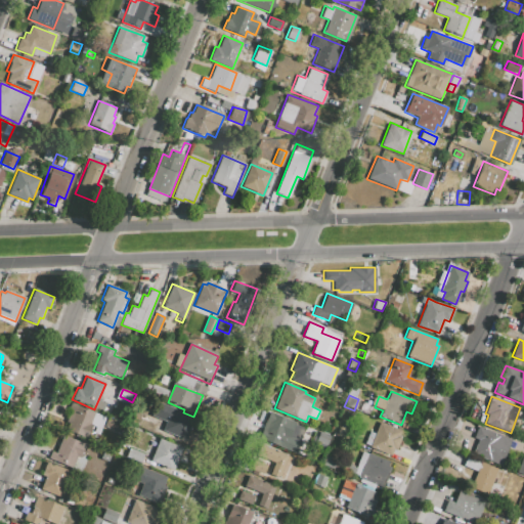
[(70,402),(105,418),(100,429),(92,425),(87,437),(66,429),(69,423),(66,421),(70,409),(67,408),(70,402)]
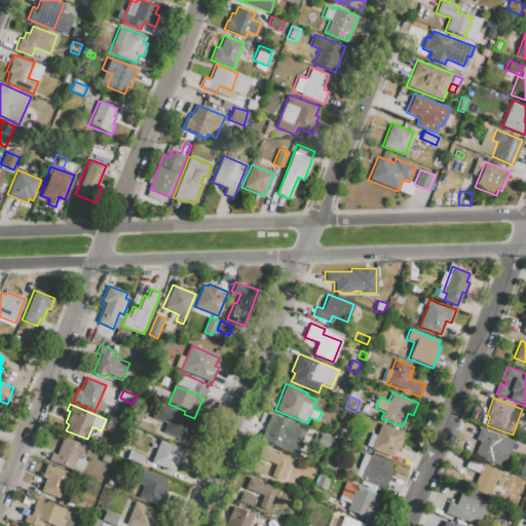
[(154,419),(168,425),(164,435),(188,444),(196,422),(158,407),(154,419)]
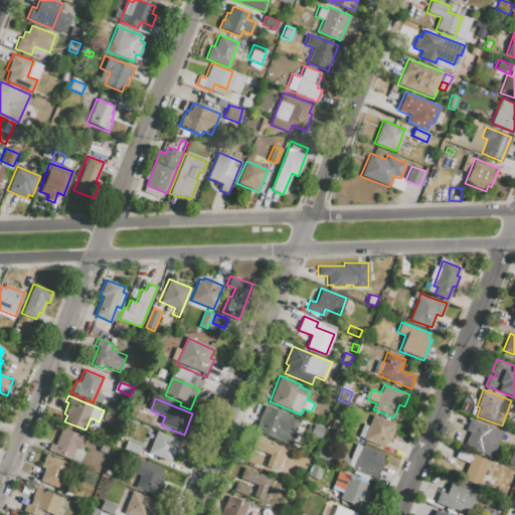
[(253,432),(291,447),(296,435),(285,431),(292,415),(265,404),(253,432)]
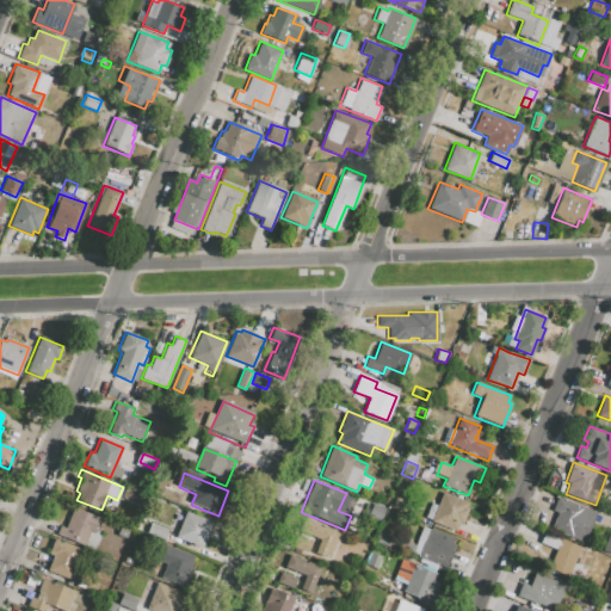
[(121,497),(125,486),(144,494),(140,505),(121,497)]
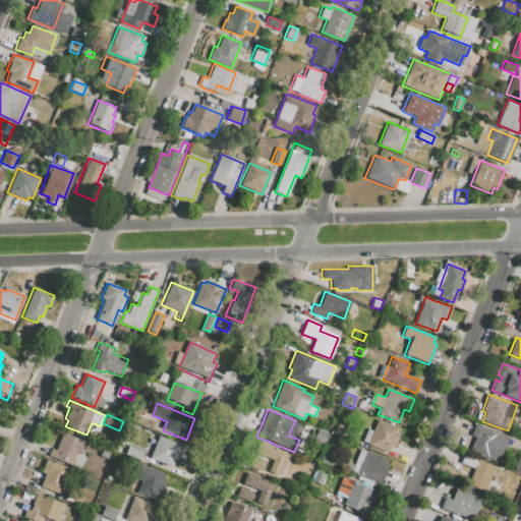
[(143,414),(138,425),(155,432),(160,421),(143,414)]
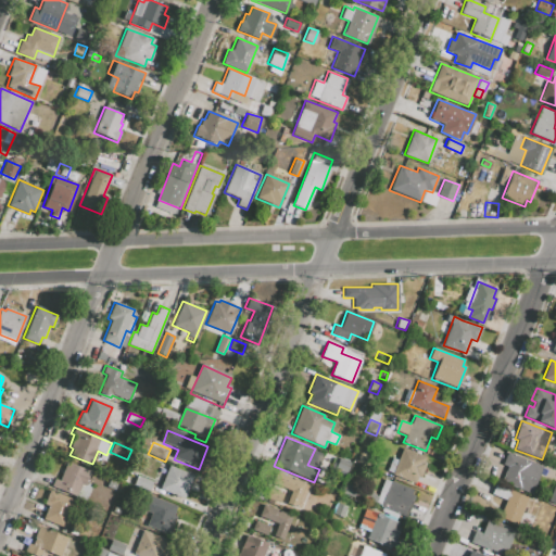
[(403,447),(397,460),(392,457),(387,471),(416,483),(418,477),(421,478),(428,463),(424,462),(426,457),(403,447)]
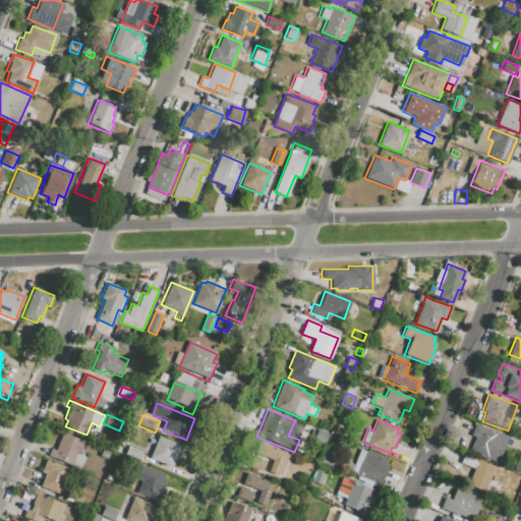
[(469,452),(498,463),(508,437),(475,423),(470,436),(475,438),(469,452)]
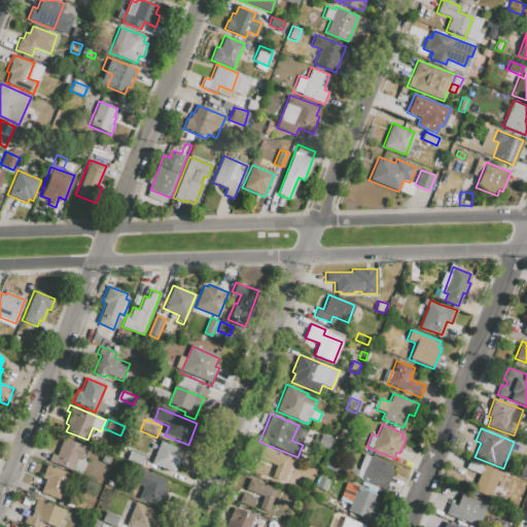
[(318,443),(321,434),(332,438),(329,448),(318,443)]
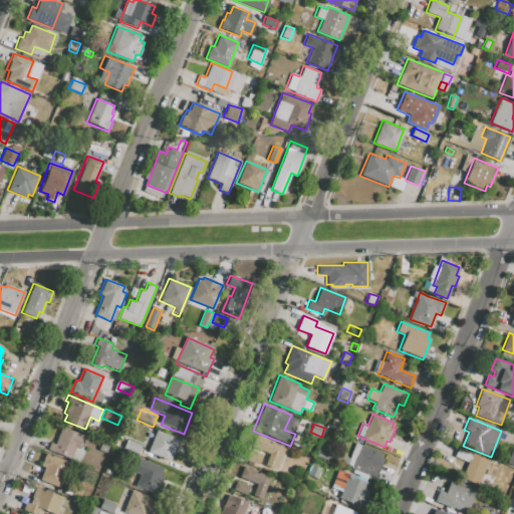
[(61,427),(83,435),(77,449),(74,448),(70,459),(46,450),(49,443),(54,445),(61,427)]
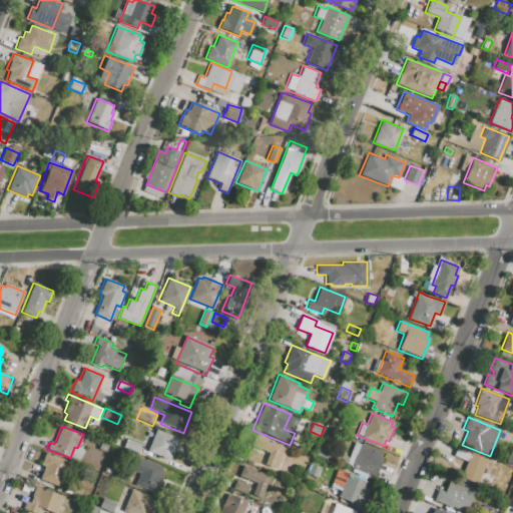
[(157,432),(148,454),(171,463),(179,441),(157,432)]
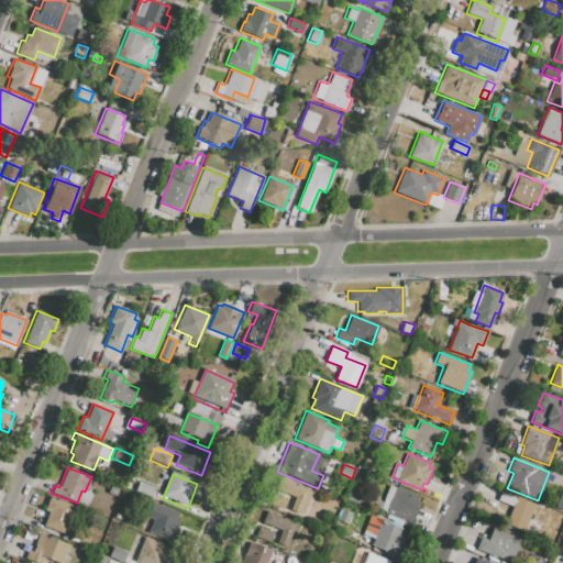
[(276,488),(295,496),(289,508),(305,515),(313,492),(280,477),(276,488)]
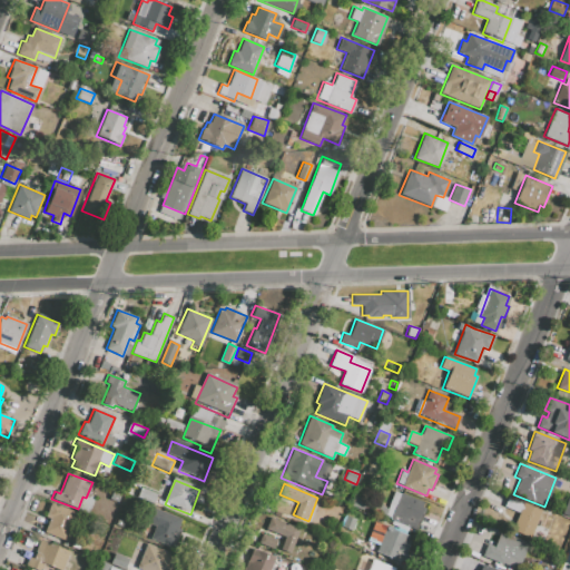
[(158,497),(155,507),(138,500),(143,490),(158,497)]
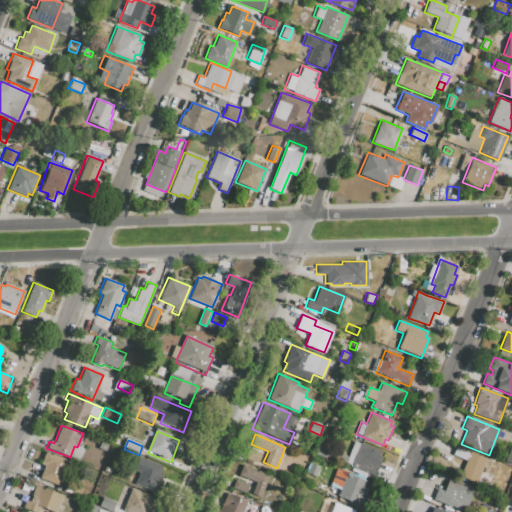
[(354,441),(346,463),(351,465),(350,467),(374,476),(382,456),(379,455),(380,451),(354,441)]
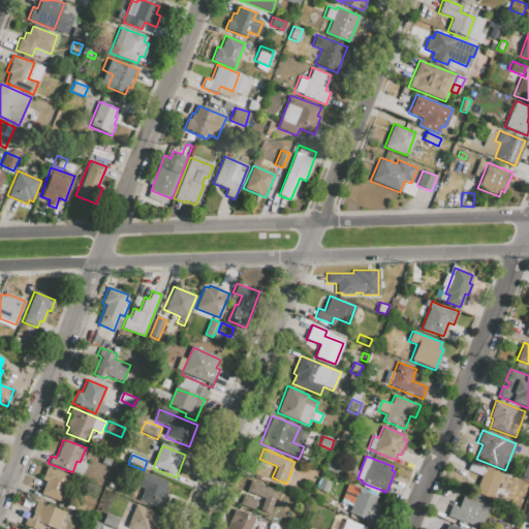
[(337,473),(325,468),(329,460),(341,464),(337,473)]
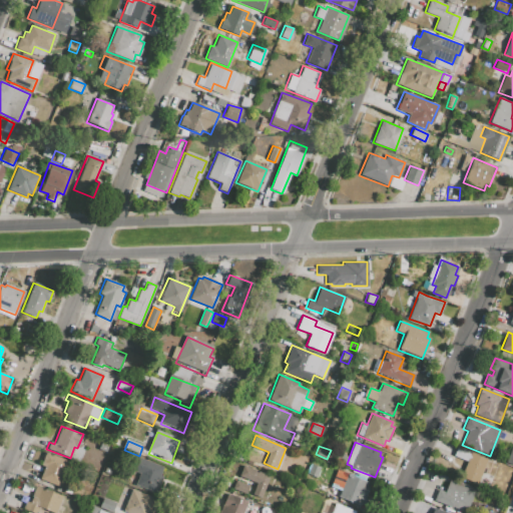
[(459,477),(477,484),(487,459),(456,447),(453,456),(466,461),(459,477)]
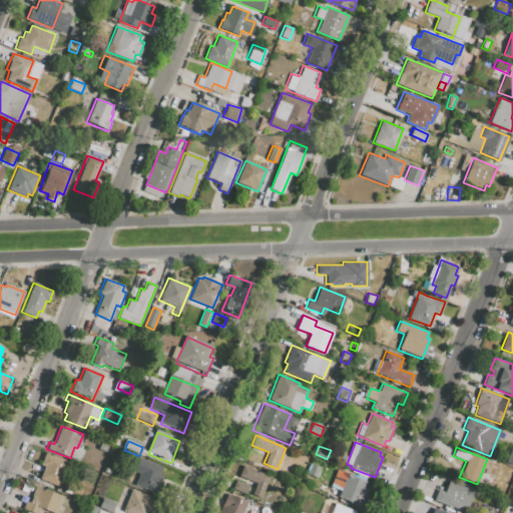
[(244,459),(257,464),(261,455),(248,450),(244,459)]
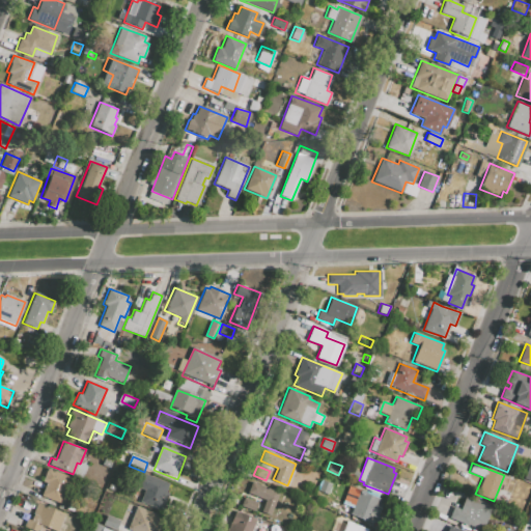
[(324,470),(319,479),(312,476),(315,467),(324,470)]
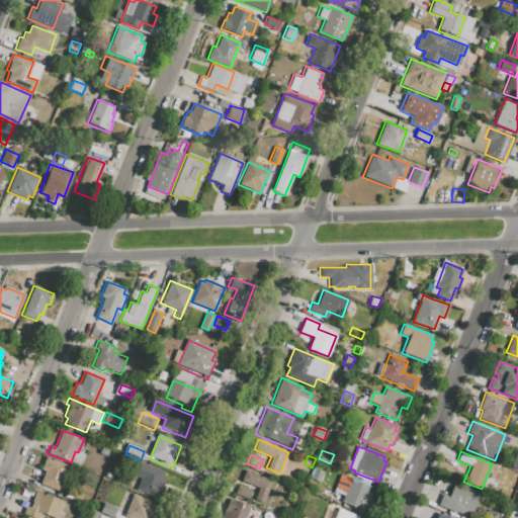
[(69,466),(59,492),(39,484),(45,471),(40,469),(46,457),(69,466)]
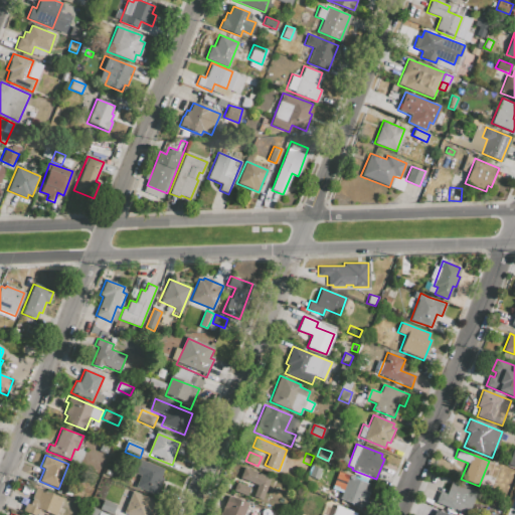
[(147,465),(138,490),(158,498),(165,481),(162,480),(165,472),(147,465)]
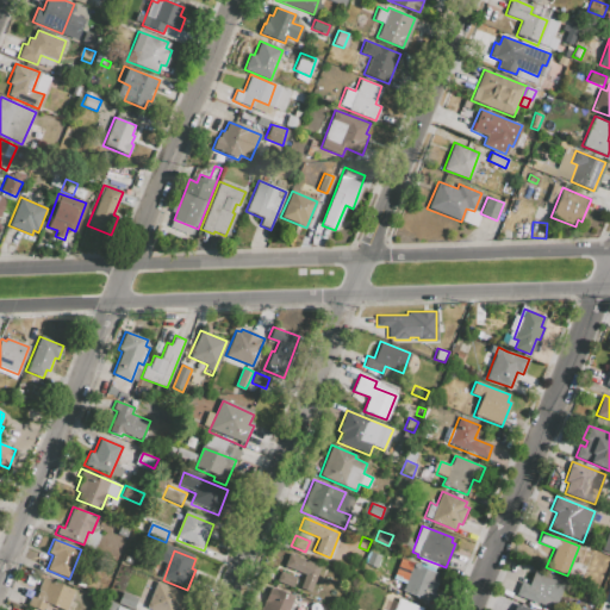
[(284,567),(305,576),(299,589),(311,592),(321,566),(290,553),(284,567)]
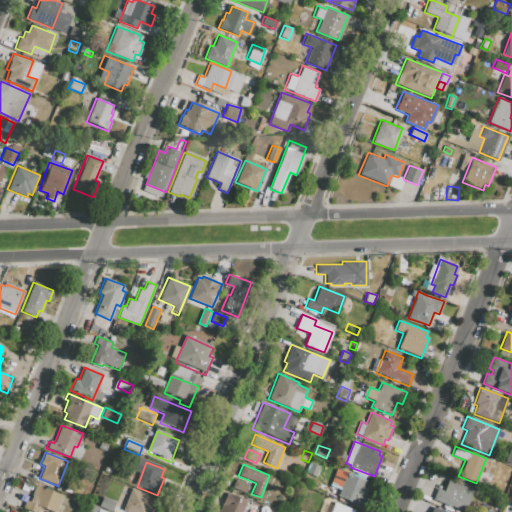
[(310,464),(319,467),(315,476),(307,473),(310,464)]
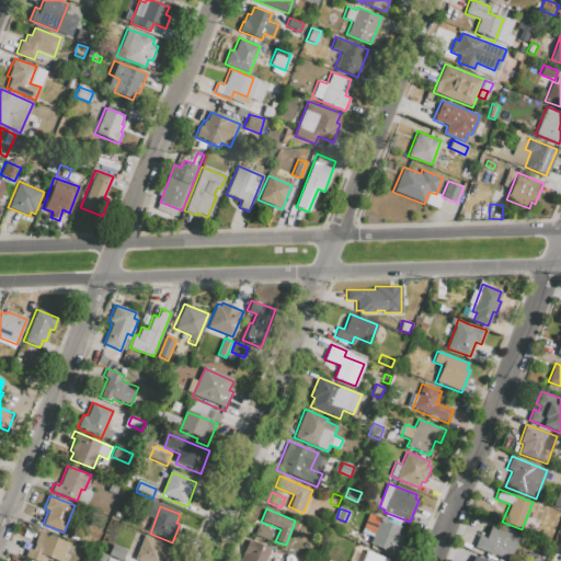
[(368,514),(402,527),(401,530),(404,531),(398,549),(395,548),(393,552),(370,544),(374,535),(362,530),(368,514)]
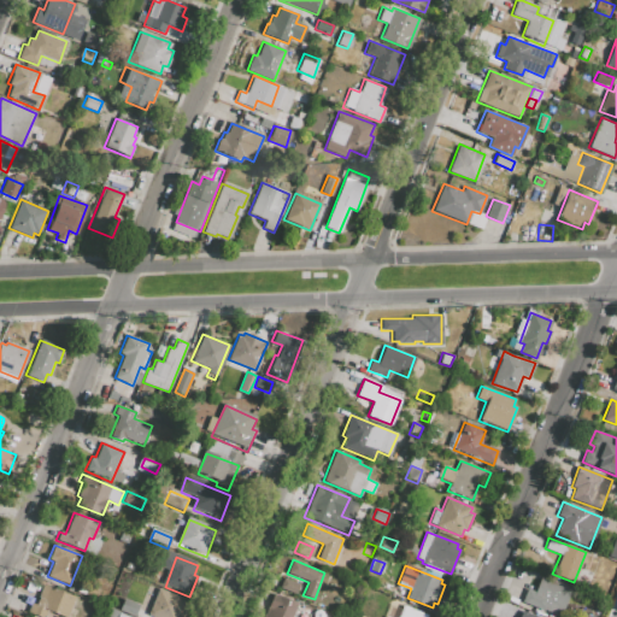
[(522,603),(554,615),(558,607),(563,610),(571,588),(541,576),(535,592),(527,589),(522,603)]
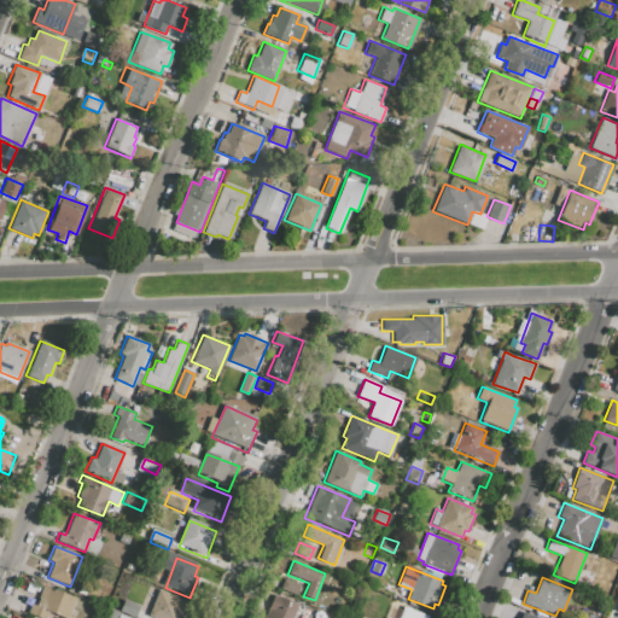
[(280,588),(295,594),(298,583),(284,578),(280,588)]
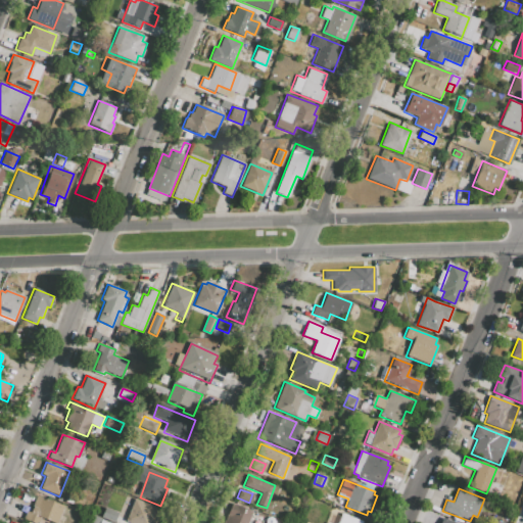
[(63,507),(56,522),(33,522),(22,519),(26,511),(31,513),(37,495),(63,507)]
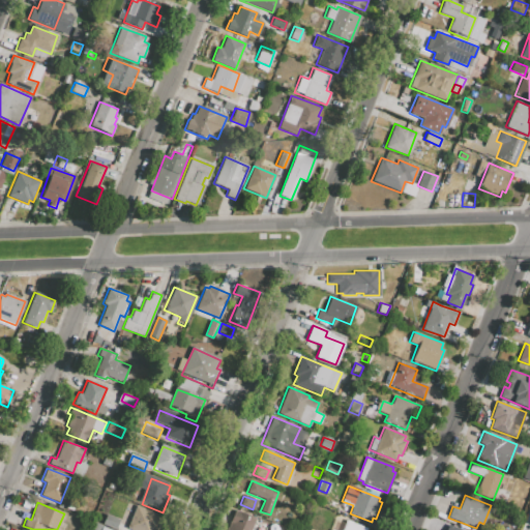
[(78,505),(91,510),(88,520),(75,514),(78,505)]
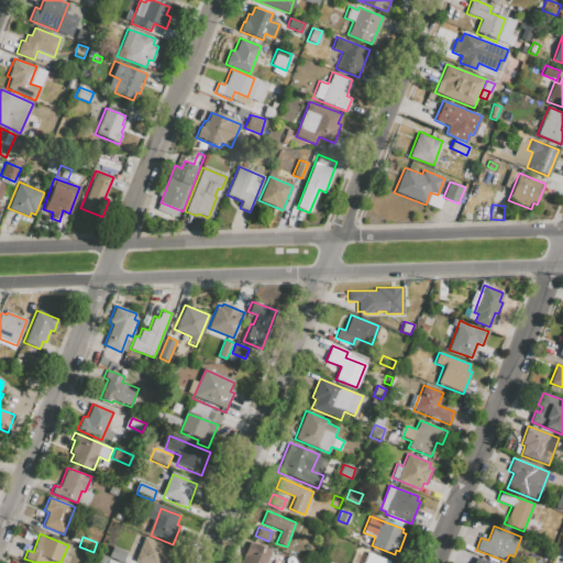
[(145,537),(169,547),(162,562),(140,562),(132,560),(138,547),(141,548),(145,537)]
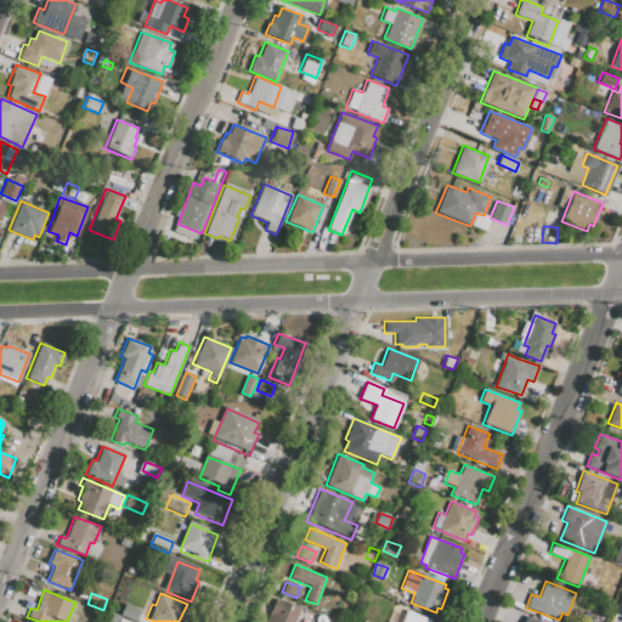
[(265,621),(293,621),(300,609),(275,598),(265,621)]
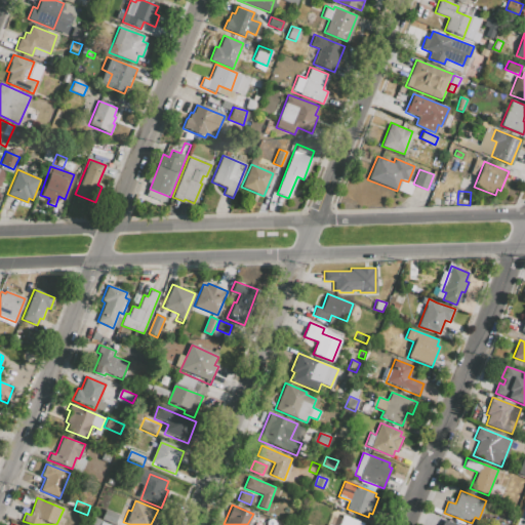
[(118,514),(115,523),(102,519),(105,509),(118,514)]
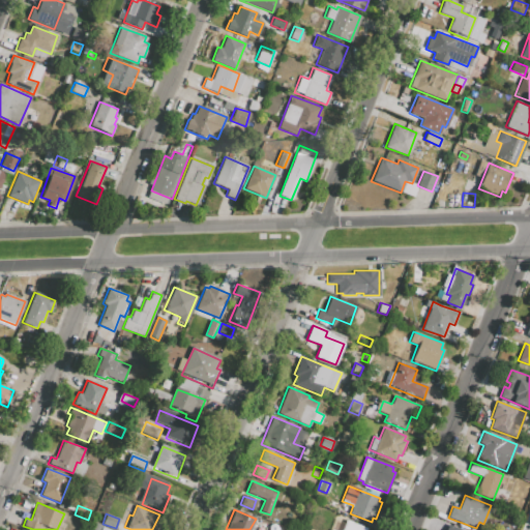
[(366,529),(367,528),(346,520),(342,529),(366,529)]
